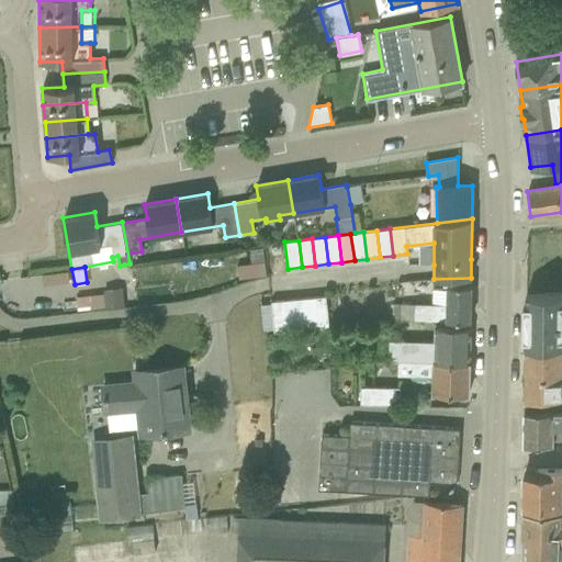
[(392,302),(392,318),(470,321),(471,284),(447,283),(447,289),(450,289),(450,304),(392,302)]
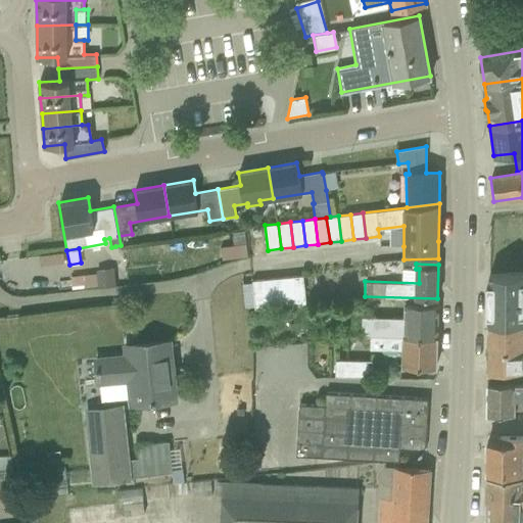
[(489,274),(488,324),(522,321),(522,273),(504,274),(489,274)]
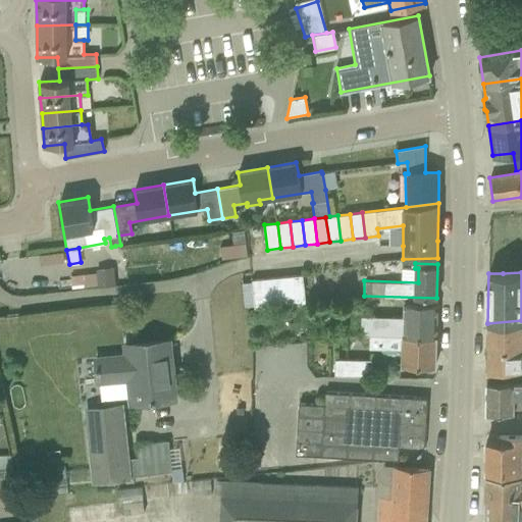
[(302,274),(290,275),(293,305),(305,304),(302,274)]
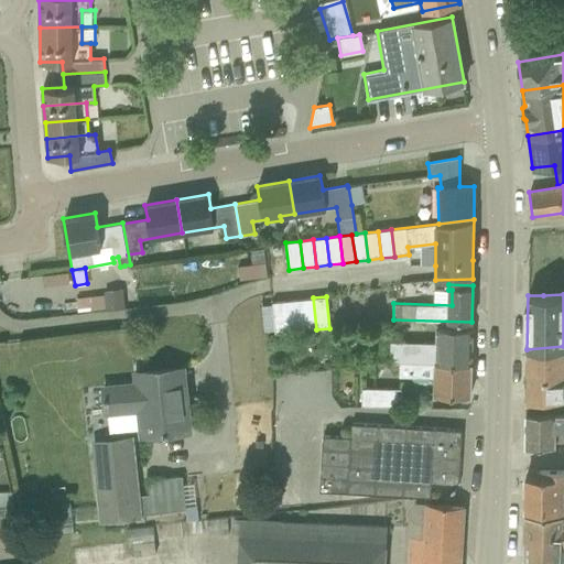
[(313,297),(300,299),(302,331),(316,329),(313,297)]
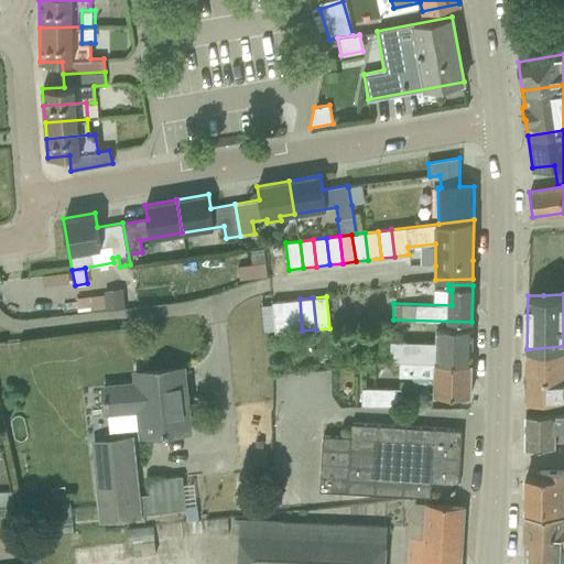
[(300,299),(285,301),(289,332),(302,331),(300,299)]
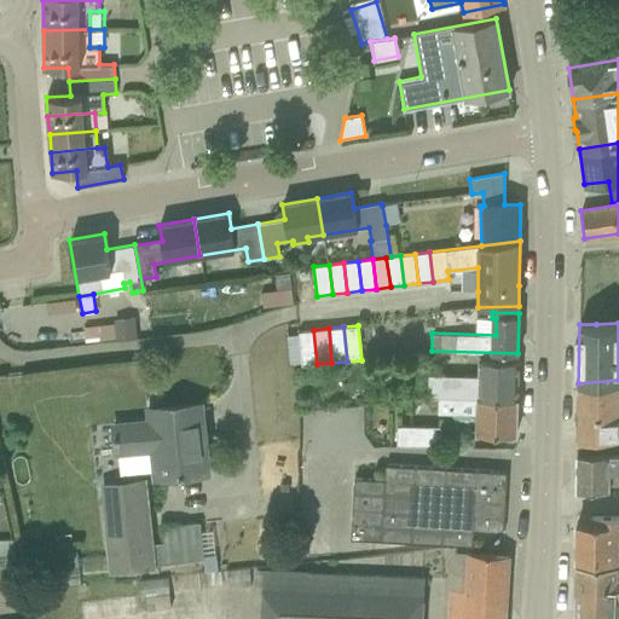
[(313,330),(299,331),(301,358),(302,365),(317,364),(313,330)]
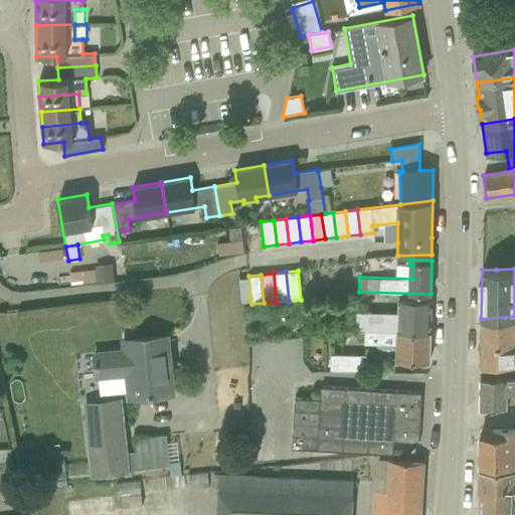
[(355,314),(355,331),(366,329),(430,331),(431,299),(401,299),(401,315),(355,314)]
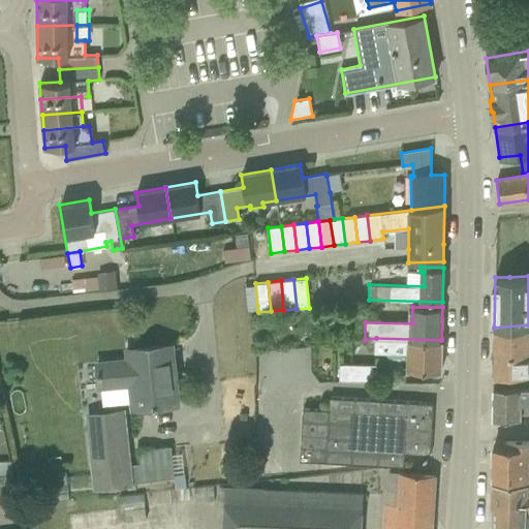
[(528,324),(494,328),(494,355),(528,354),(528,324)]
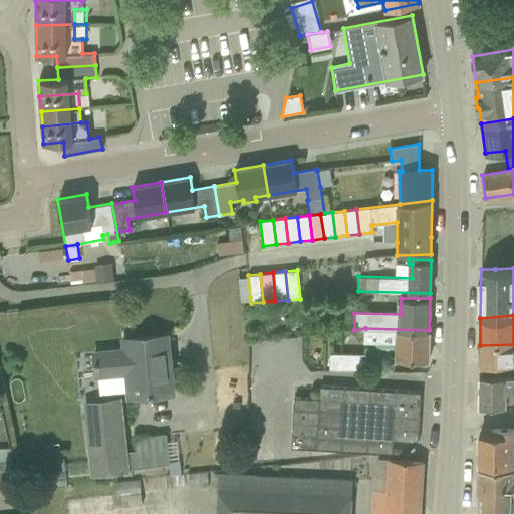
[(365,328),(354,330),(363,330),(362,341),(400,342),(400,359),(429,359),(429,330),(365,328)]
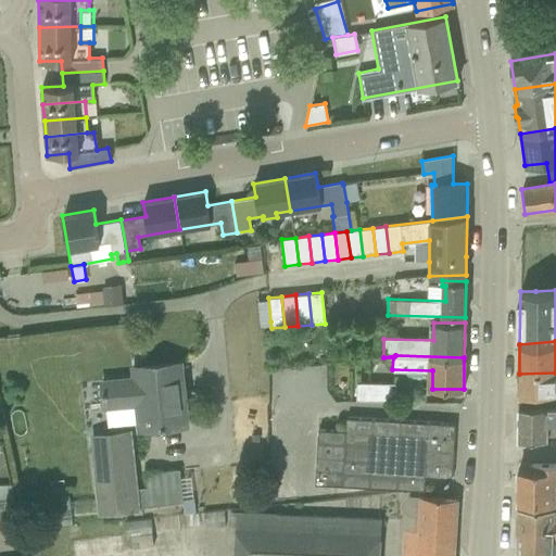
[(101,381),(103,403),(104,407),(143,403),(146,427),(146,429),(188,424),(188,422),(181,363),(181,362),(139,366),(140,377),(128,378),(101,381)]
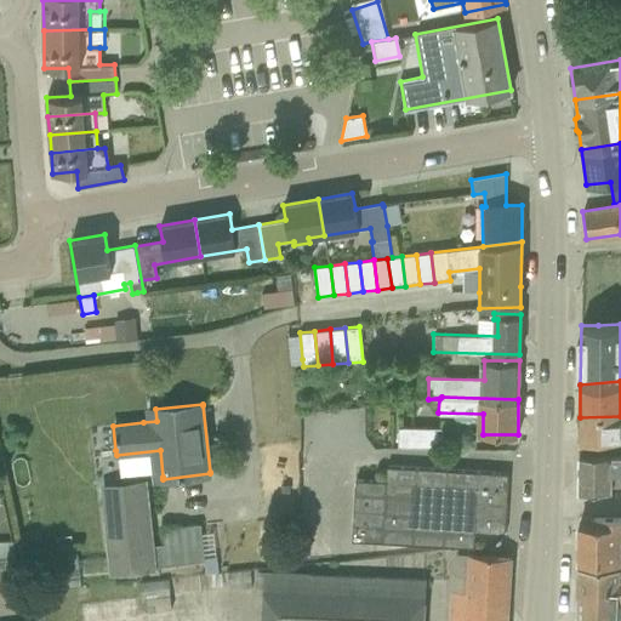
[(620,416),(580,417),(579,443),(620,440),(620,416)]
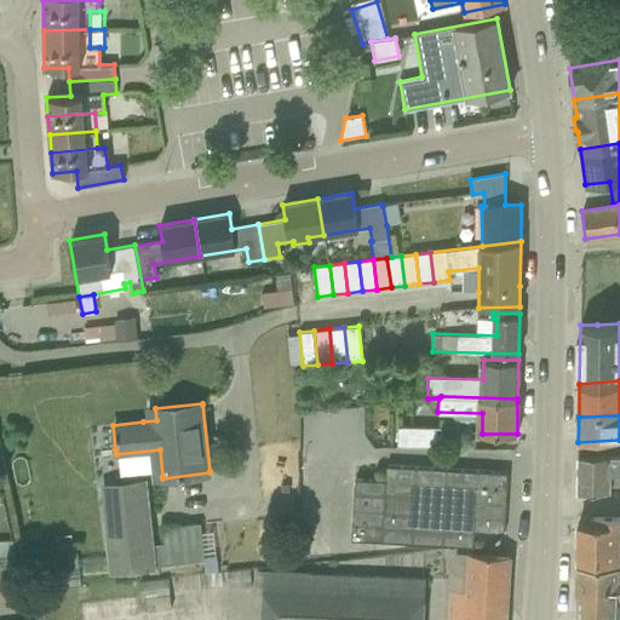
[(397,425),(396,445),(440,446),(441,425),(397,425)]
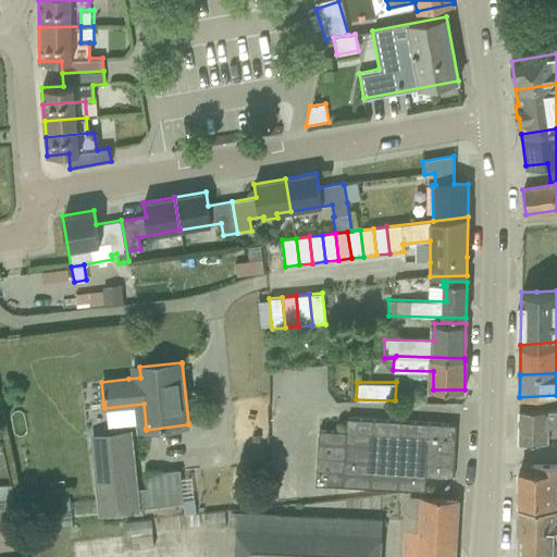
[(556,408),(519,409),(519,442),(556,441),(556,408)]
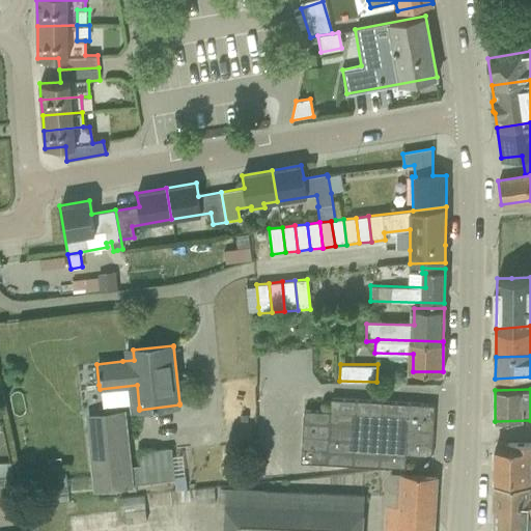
[(304,410),(301,462),(389,467),(404,468),(406,454),(431,456),(435,403),(330,398),(330,411),(304,410)]
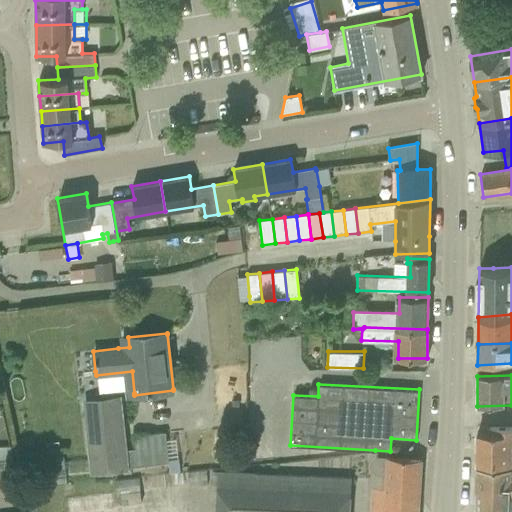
[(98,397),(83,398),(92,471),(128,466),(168,461),(165,431),(133,435),(134,448),(126,449),(120,394),(98,397)]
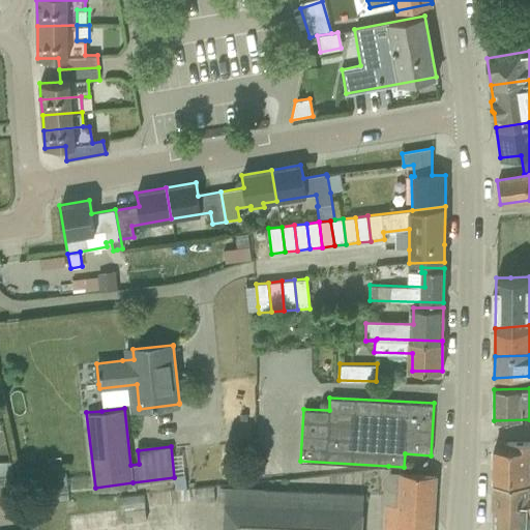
[(529,442),(506,442),(506,447),(494,447),(493,479),(529,479),(529,442)]
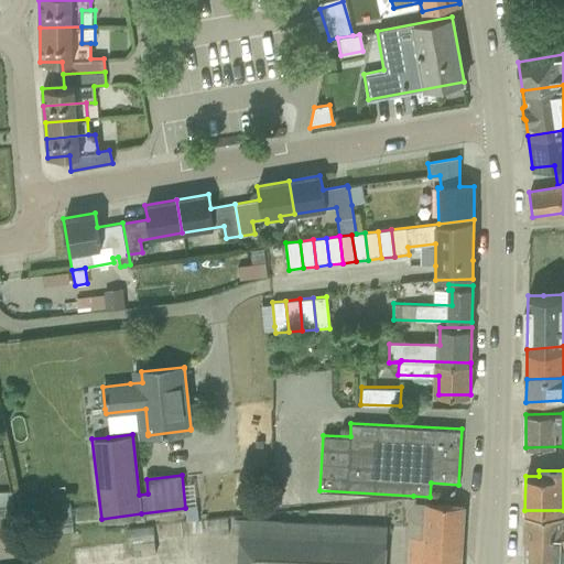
[(0,508),(13,508),(12,491),(0,491),(0,508)]
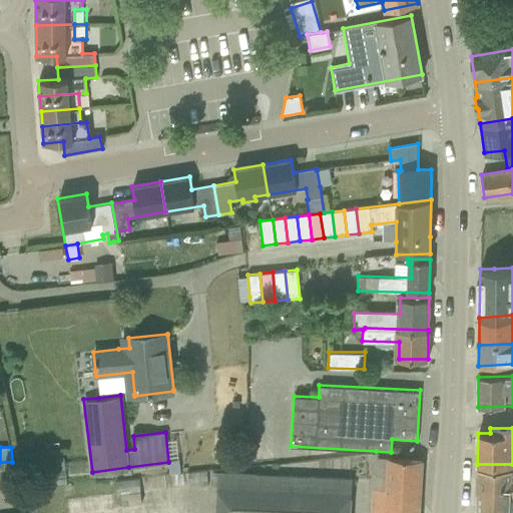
[(62,457),(32,461),(33,473),(63,470),(62,457)]
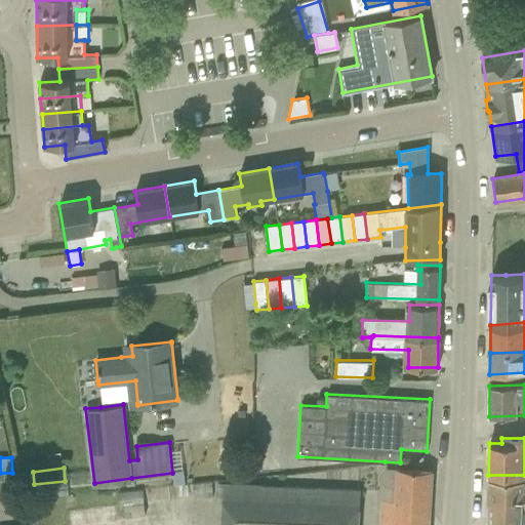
[(428,524),(432,470),(397,468),(395,499),(382,499),(380,524),(428,524)]
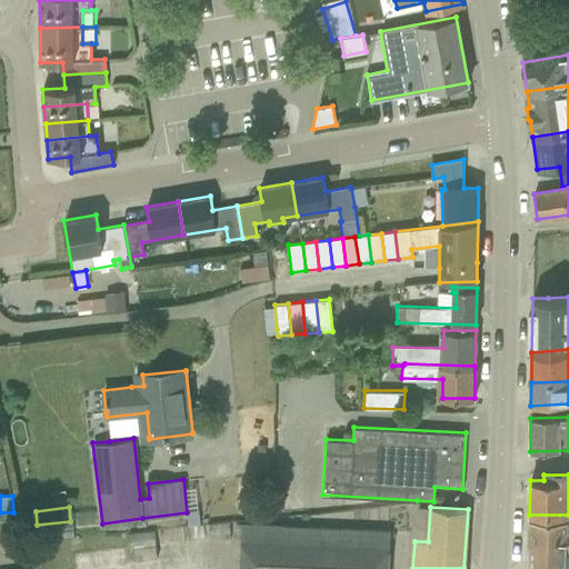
[(0,536),(16,536),(15,513),(13,512),(0,512),(0,536)]
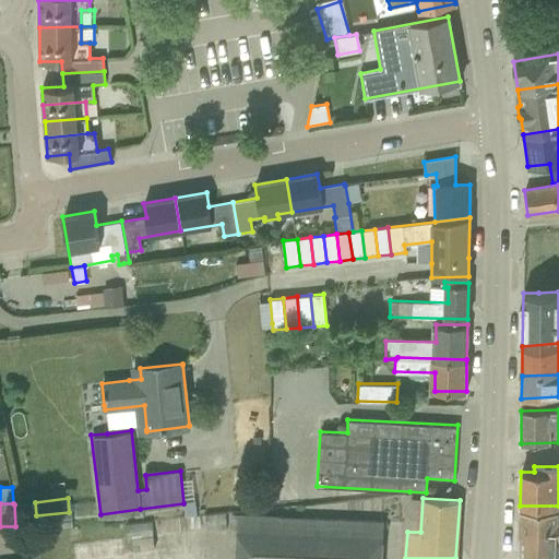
[(551,532),(558,531),(558,518),(558,519),(558,512),(520,511),(520,536),(551,537),(551,532)]
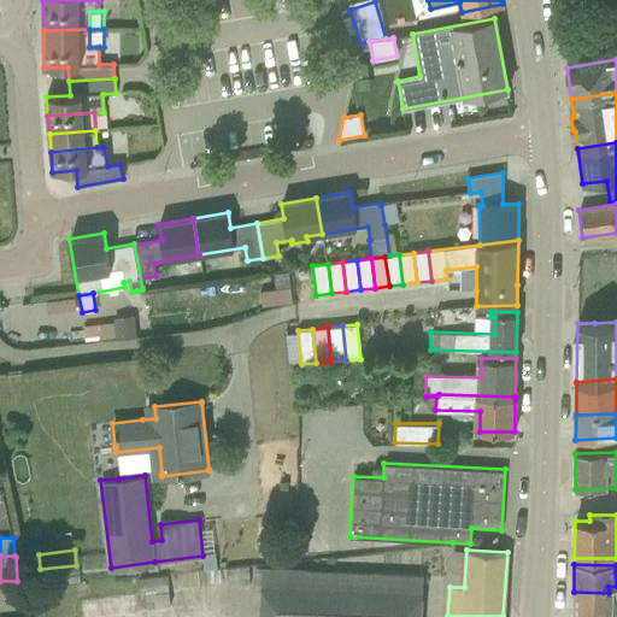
[(253,566),(252,581),(252,583),(262,583),(263,593),(259,616),(419,616),(423,575),(295,568),(263,570),(263,565),(253,565),(253,566)]
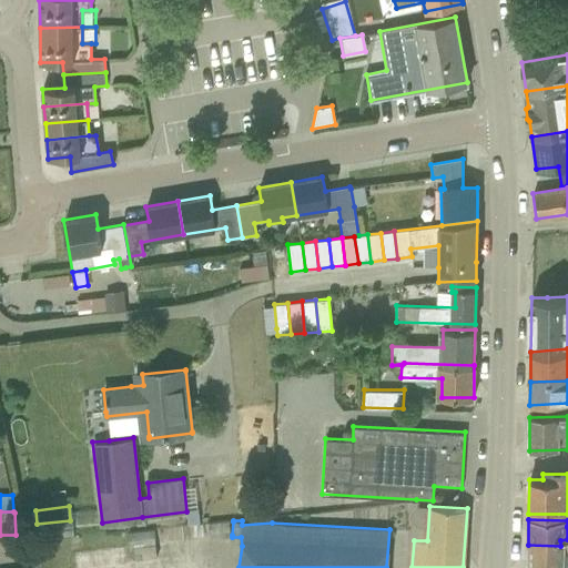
[(131,534),(133,546),(155,544),(154,531),(131,534)]
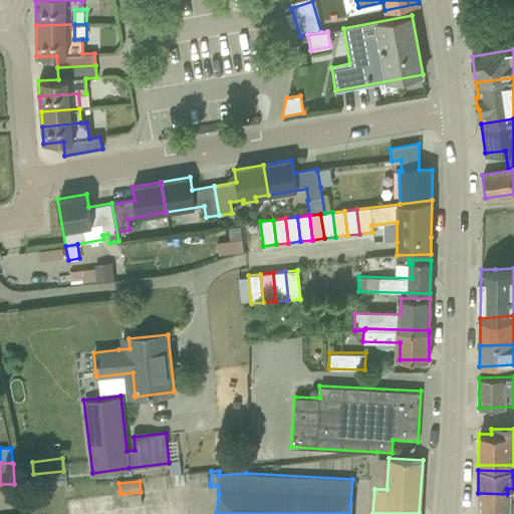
[(513,501),(513,488),(507,489),(507,494),(478,493),(477,513),(512,513),(512,502),(513,501)]
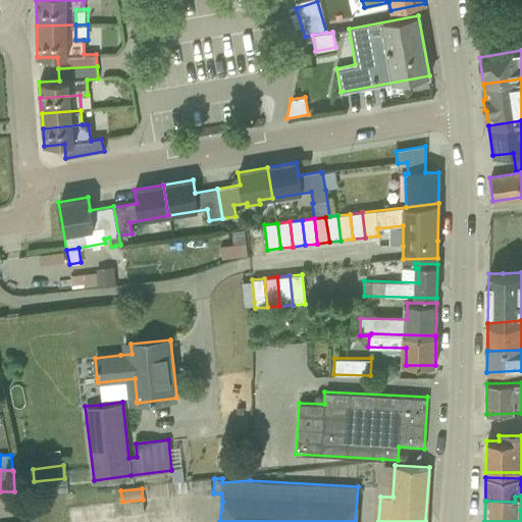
[(122,502),(123,514),(144,512),(143,500),(122,502)]
